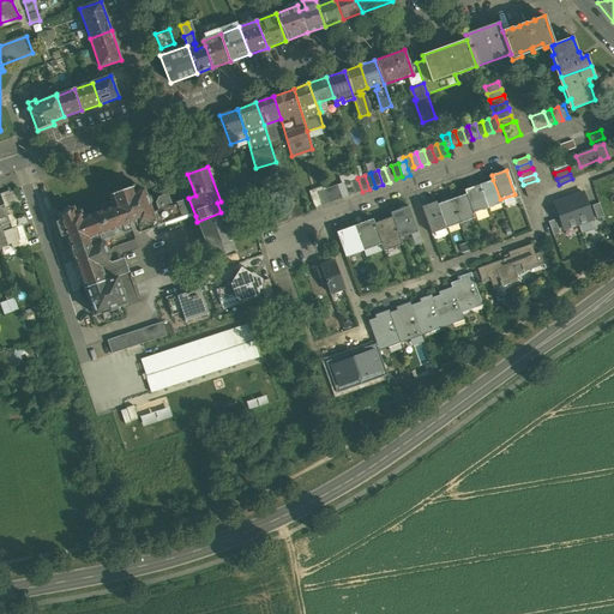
[(357,179),(350,181),(355,194),(362,192),(357,179)]
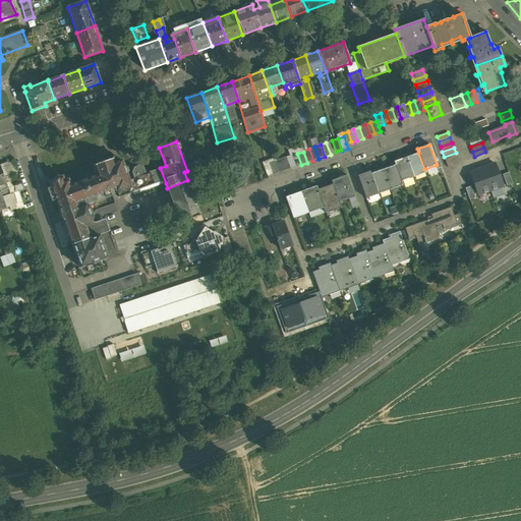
[(418,153),(406,157),(413,177),(425,173),(424,169),(418,153)]
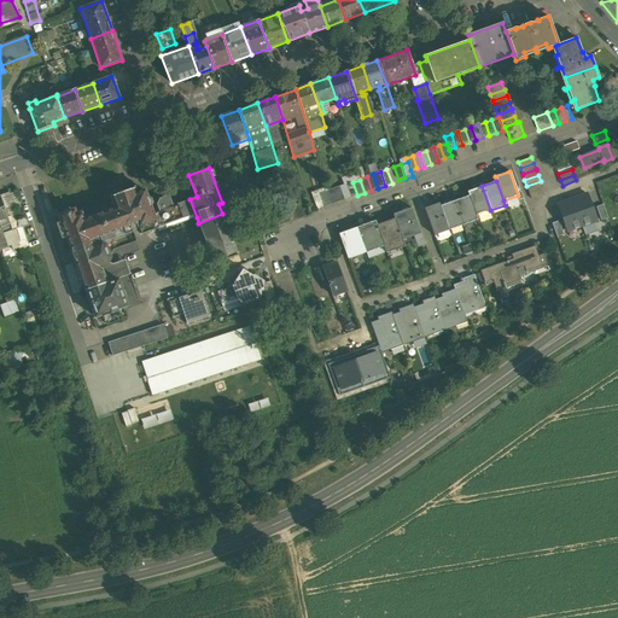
[(541,181),(526,186),(529,192),(542,187),(541,181)]
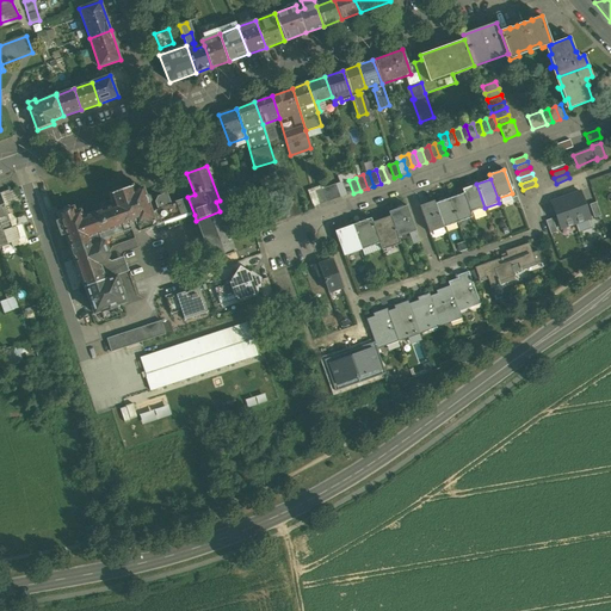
[(476,184),(462,190),(463,193),(470,213),(485,208),(476,184)]
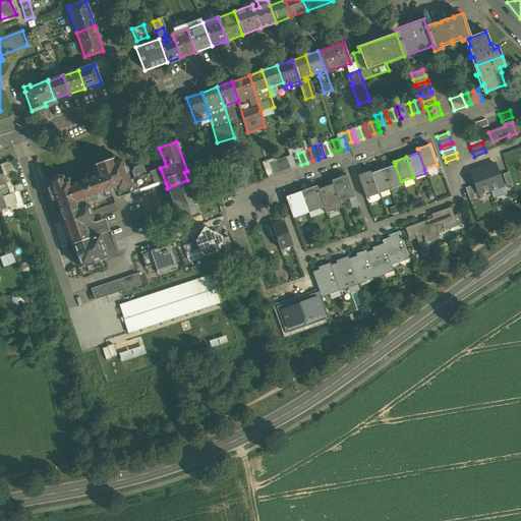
[(286,158),(280,160),(284,171),(290,169),(286,158)]
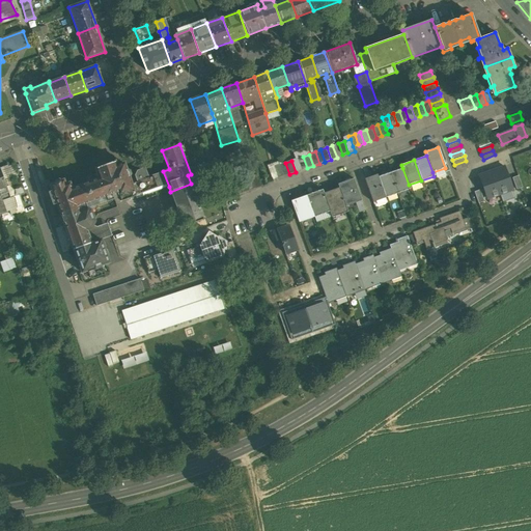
[(466,161),(454,165),(456,171),(468,166),(466,161)]
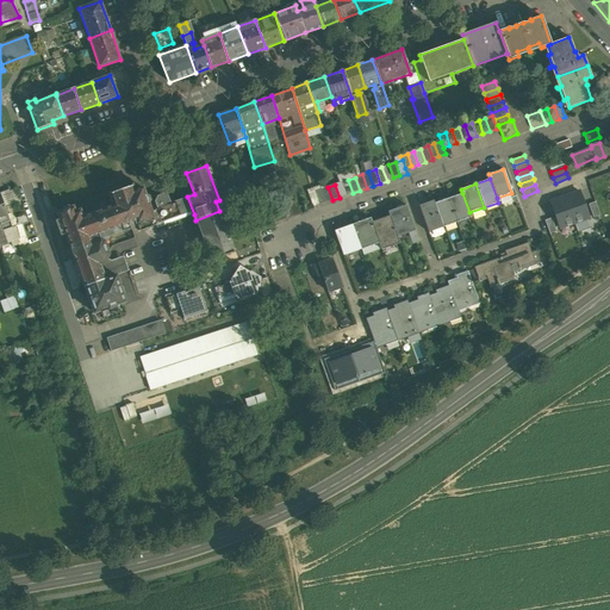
[(91,213),(100,241),(131,229),(129,223),(135,221),(138,231),(155,225),(150,211),(148,205),(150,200),(149,197),(144,194),(142,188),(134,191),(132,186),(110,194),(113,205),(91,213)]
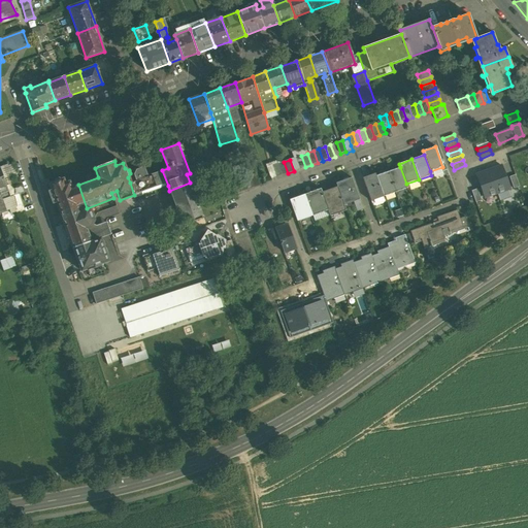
[(284,162),(278,164),(283,175),(288,173),(284,162)]
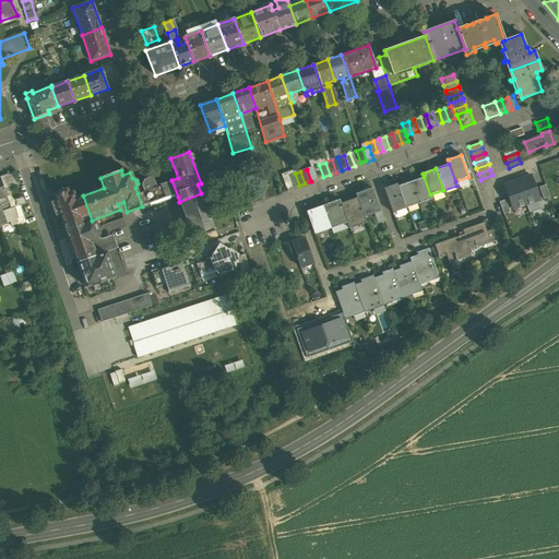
[(14,174),(9,176),(8,174),(0,176),(0,178),(4,190),(19,185),(14,174)]
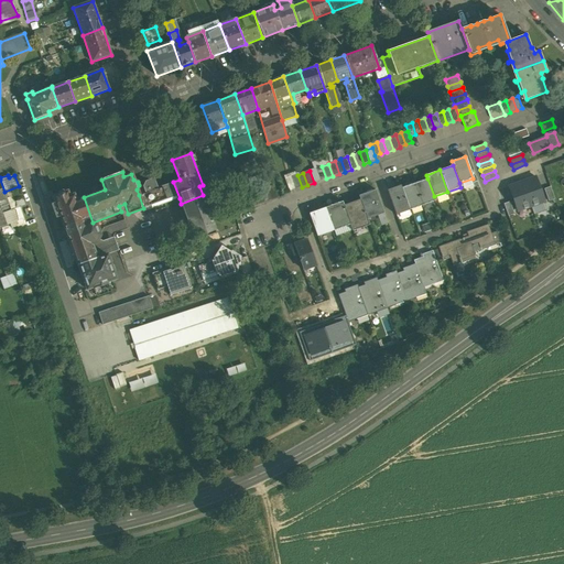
[(297,175),(291,177),(295,190),(302,187),(297,175)]
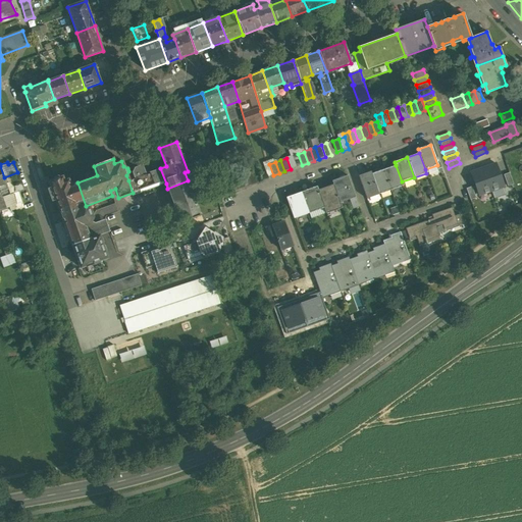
[(269,164),(263,166),(267,177),(273,175),(269,164)]
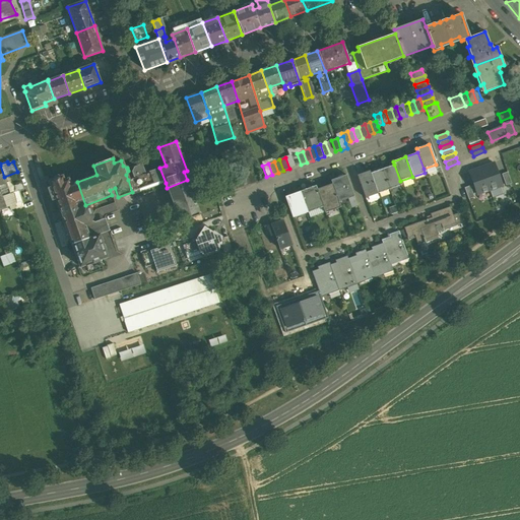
[(494,164),(481,168),(490,191),(502,186),(494,164)]
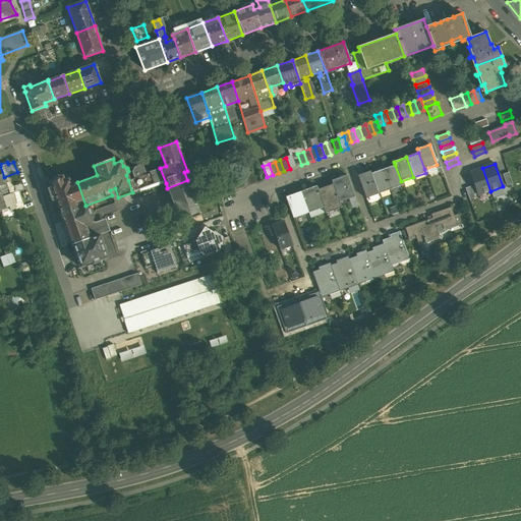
[(160,168),(146,173),(146,172),(142,165),(135,167),(134,167),(131,172),(133,178),(128,180),(132,192),(133,194),(166,183),(160,168)]
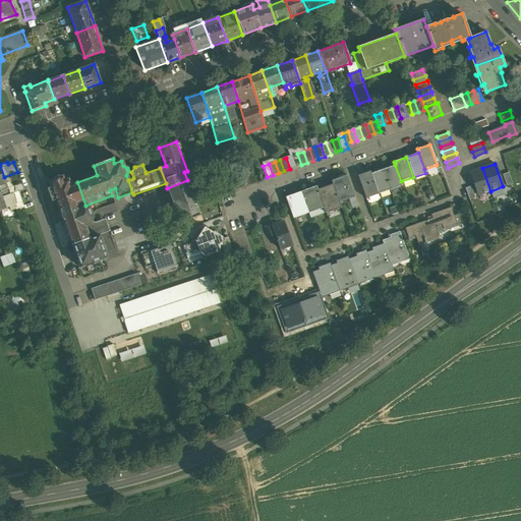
[(395,165),(383,169),(391,190),(403,185),(401,181),(395,165)]
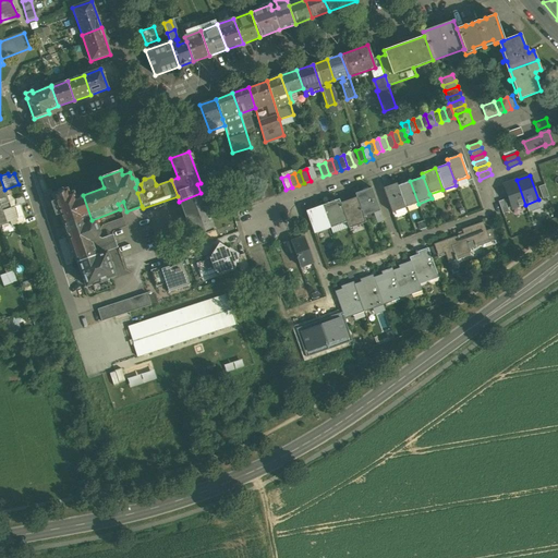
[(0,178),(0,225),(7,223),(2,211),(11,208),(7,196),(10,195),(8,190),(4,191),(4,190),(0,178)]
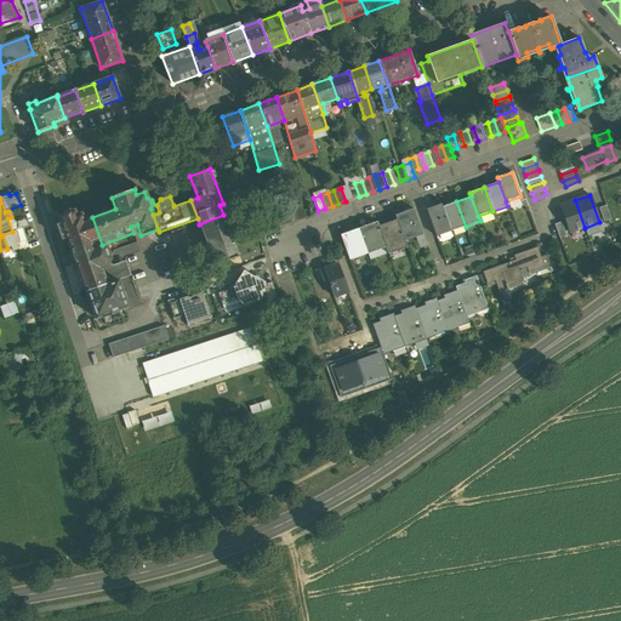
[(575,200),(559,205),(570,233),(585,228),(575,200)]
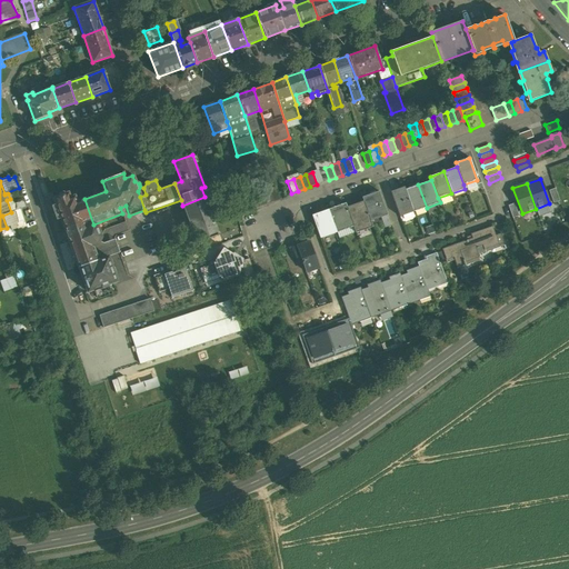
[(418,185),(405,190),(413,212),(427,208),(418,185)]
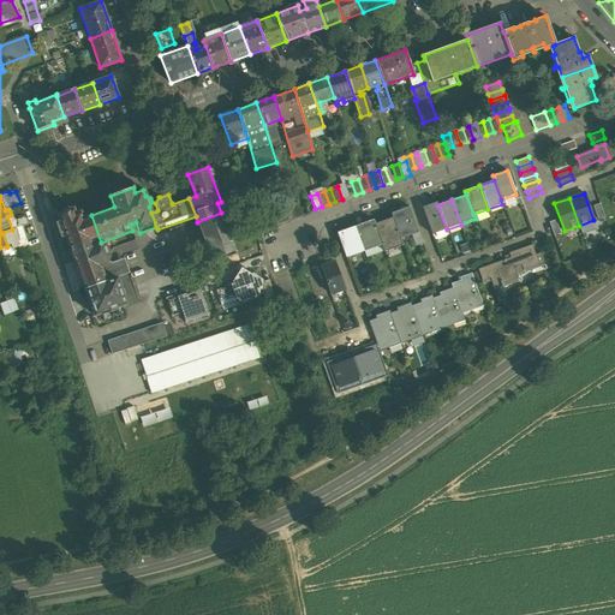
[(298,202),(291,206),(296,219),(303,216),(298,202)]
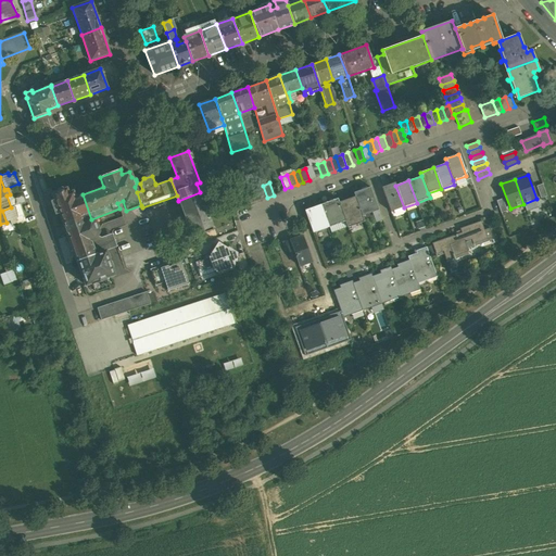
[(394,182),(381,187),(391,212),(404,207),(395,186),(394,182)]
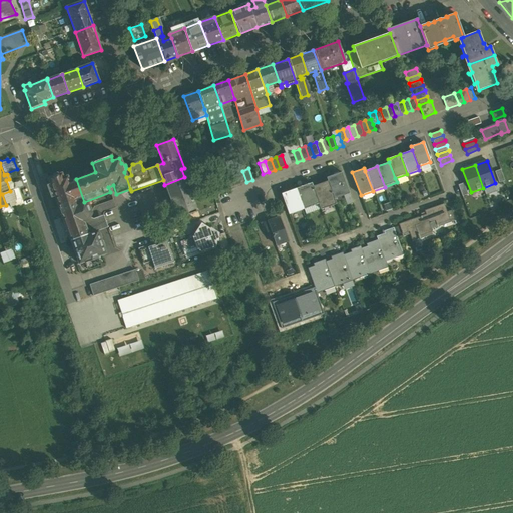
[(500,170),(495,172),(499,183),(504,181),(500,170)]
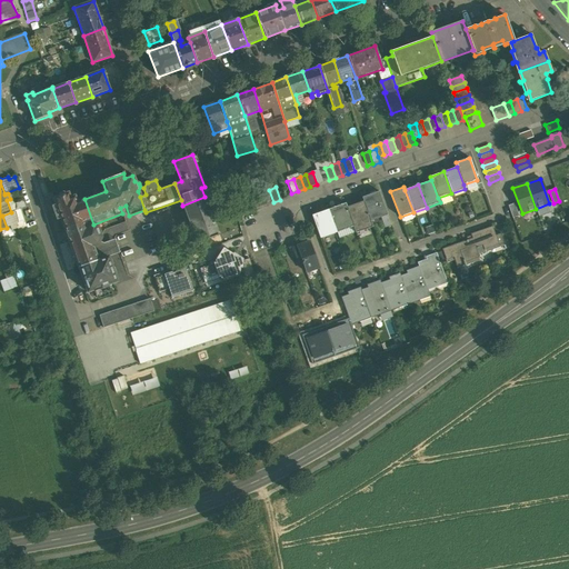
[(269,190),(263,192),(268,205),(273,202),(269,190)]
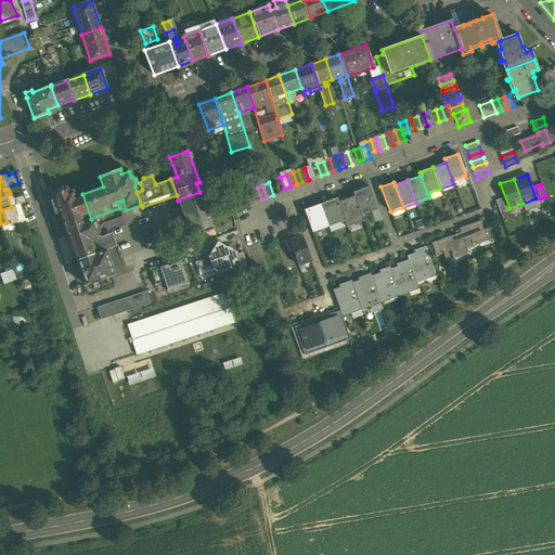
[(370,186),(353,193),(355,197),(361,216),(372,213),(372,215),(378,211),(370,186)]
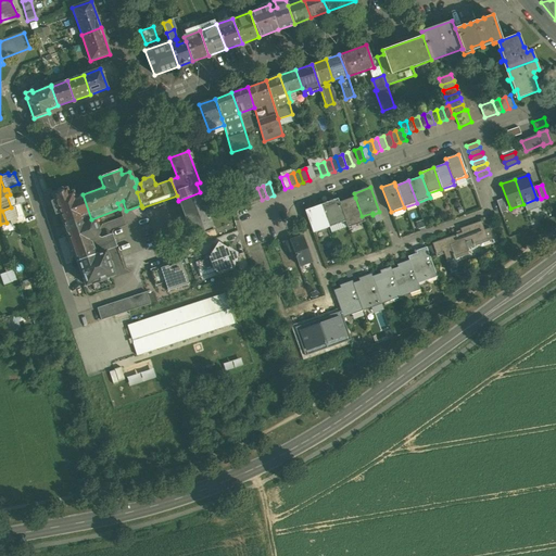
[(262,200),(257,188),(250,190),(250,191),(254,202),(262,200)]
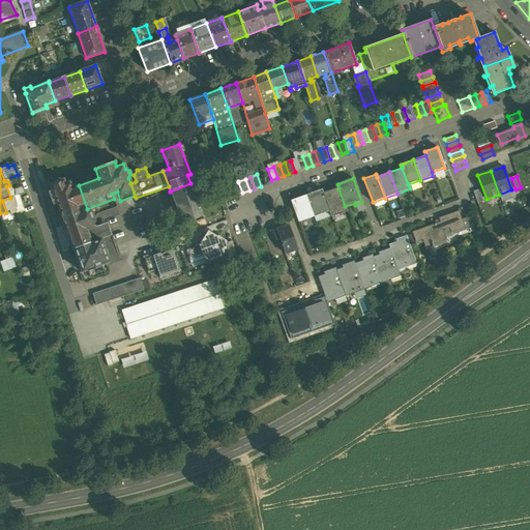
[(87,209),(79,185),(71,188),(69,183),(65,184),(63,180),(50,184),(74,249),(91,243),(86,230),(90,229),(94,222),(90,210),(87,209)]
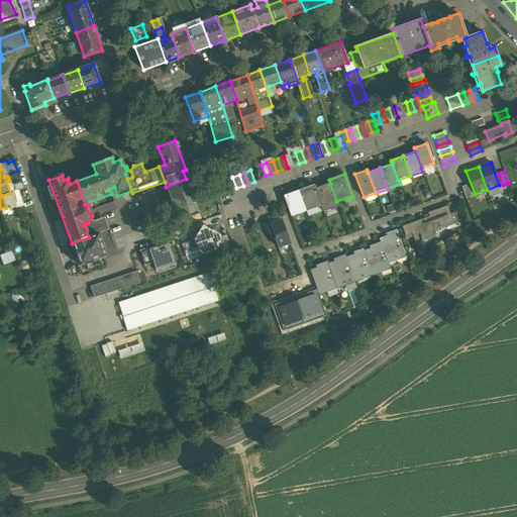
[(232,178),(221,182),(225,192),(236,188),(232,178)]
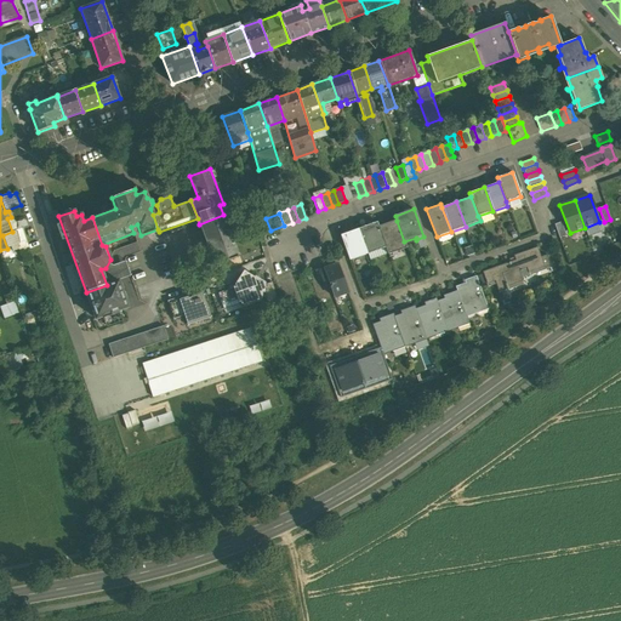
[(223,215),(199,224),(214,262),(238,254),(223,215)]
